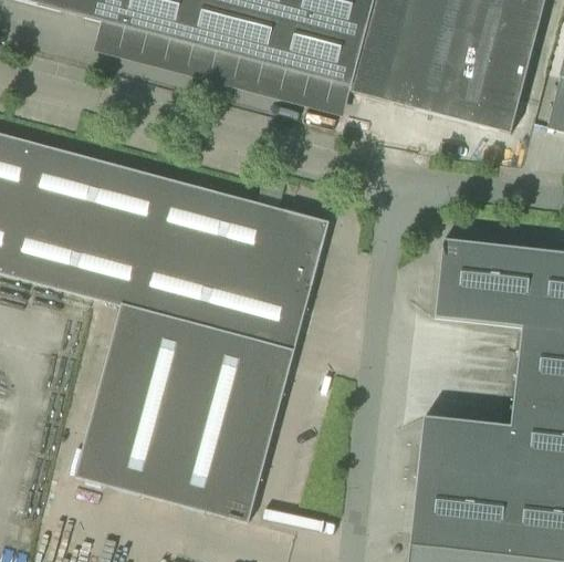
[(24,0),(353,85),(374,0),(24,0)]
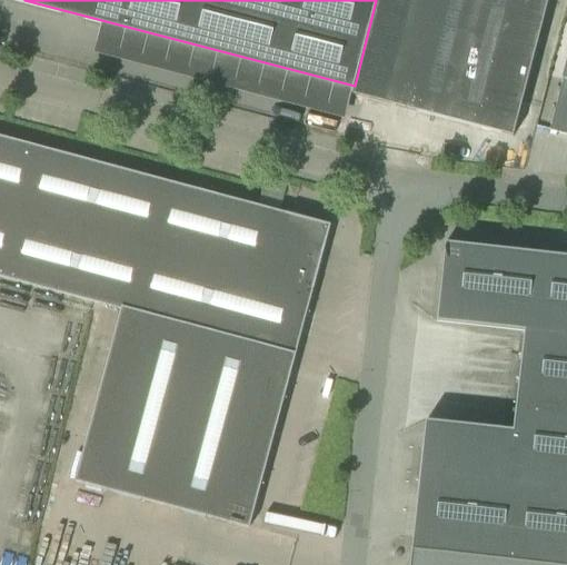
[(410,0),(385,99),(514,132),(548,0),(410,0)]
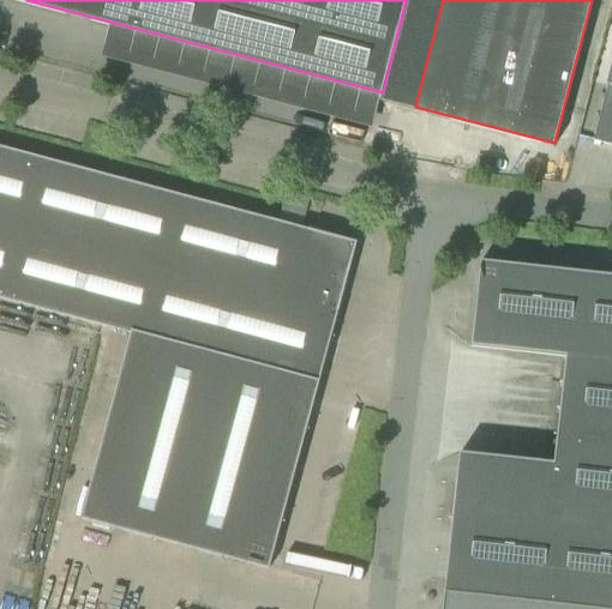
[(594,137),(611,142),(611,70),(609,82),(600,114),(594,137)]
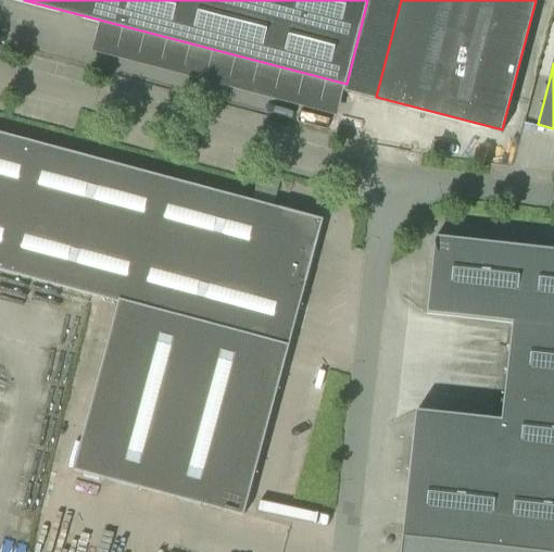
[(324,216),(0,129),(0,266),(120,299),(74,467),(223,506),(244,513),(324,216)]
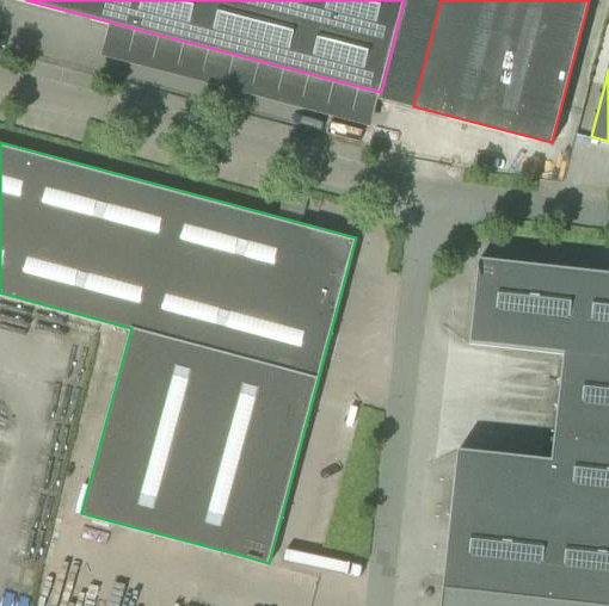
[(459,449),(441,605),(608,605),(608,271),(480,257),(471,342),(564,352),(552,458),(459,449)]
